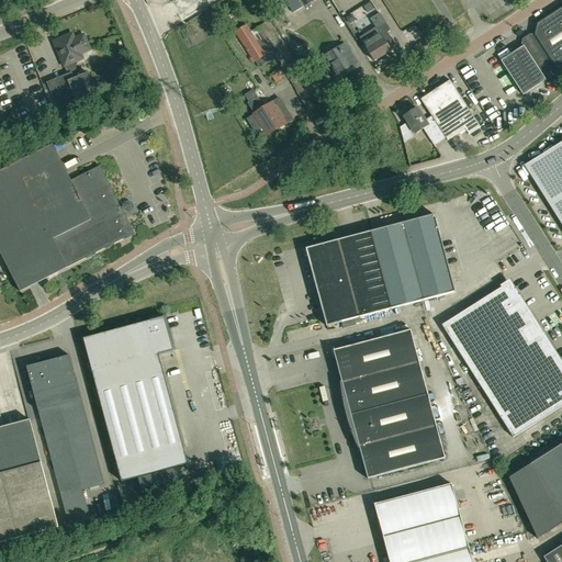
[(293,0),(299,0),(304,7),(314,0),(270,0),(283,20),(300,9),(293,0)]
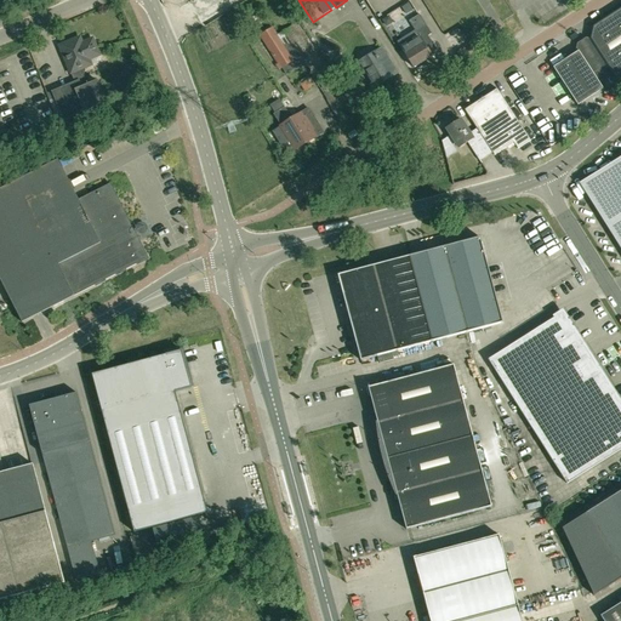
[(402,7),(406,15),(414,10),(409,3),(402,7)]
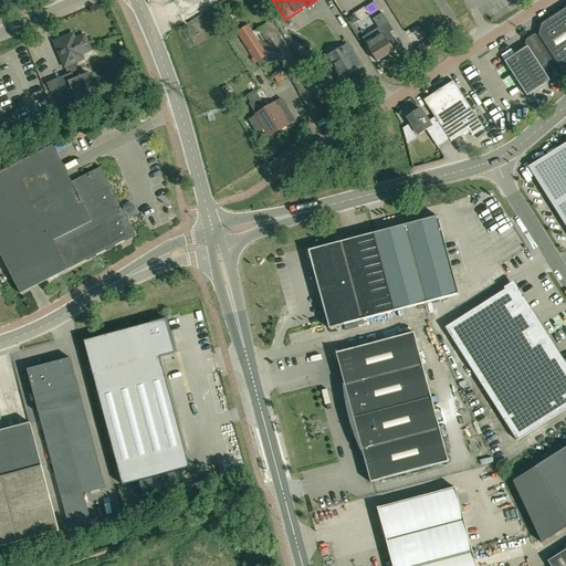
[(524,44),(526,46),(504,61),(526,96),(548,82),(549,83),(555,84),(563,79),(564,74),(562,71),(565,66),(565,9),(542,25),(541,35),(534,34),(525,40),(524,44)]
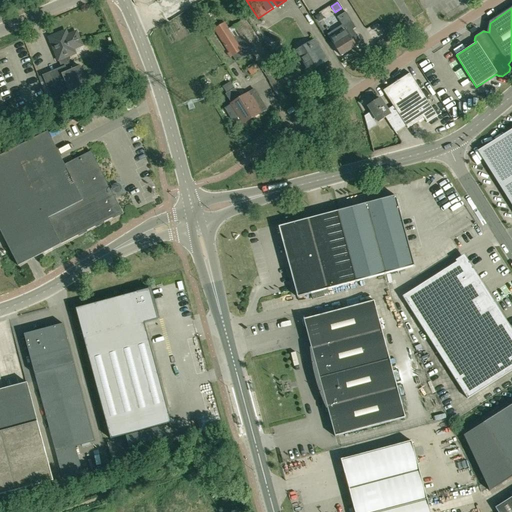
[(346,31),(331,40),(341,56),(356,46),(361,43),(358,38),(353,30),(356,28),(346,12),(337,17),(342,25),(346,31)]
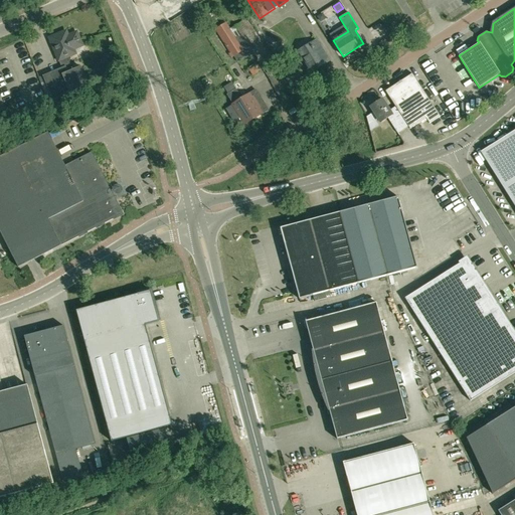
[(326,18),(323,13),(317,16),(321,22),(326,18)]
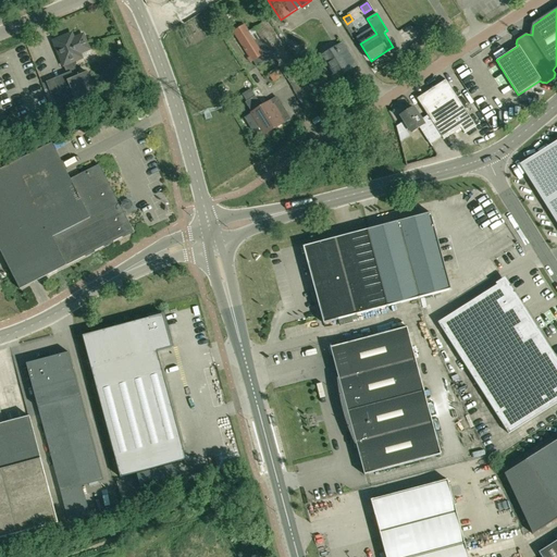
[(264,41),(273,57),(279,65),(277,66),(289,84),(302,75),(267,20),(255,27),(264,41)]
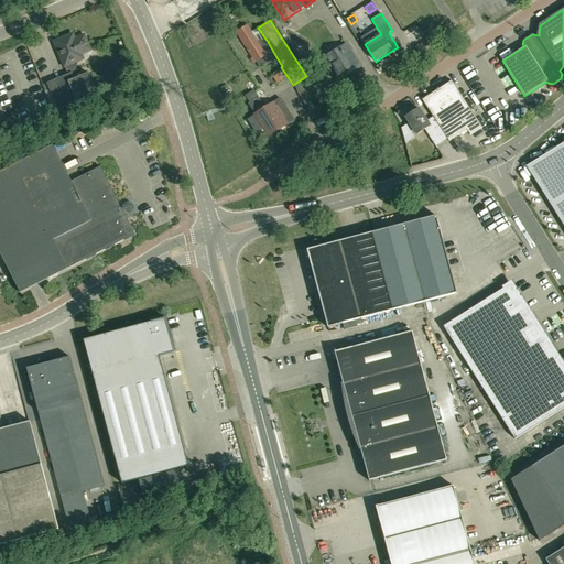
[(258,28),(250,32),(246,25),(235,33),(255,63),(257,62),(260,67),(277,57),(268,42),(258,28)]
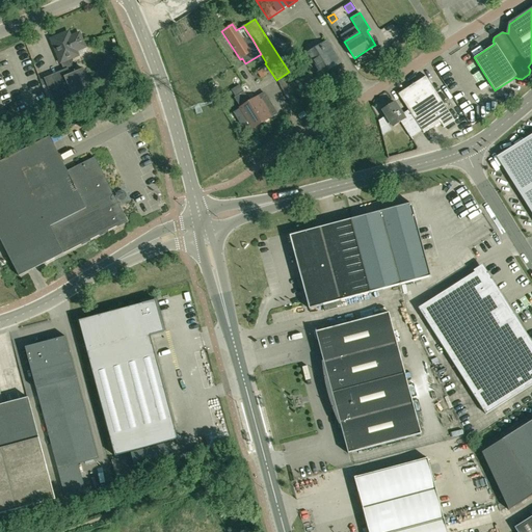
[(87,52),(85,47),(79,33),(67,38),(64,33),(51,40),(60,62),(87,52)]
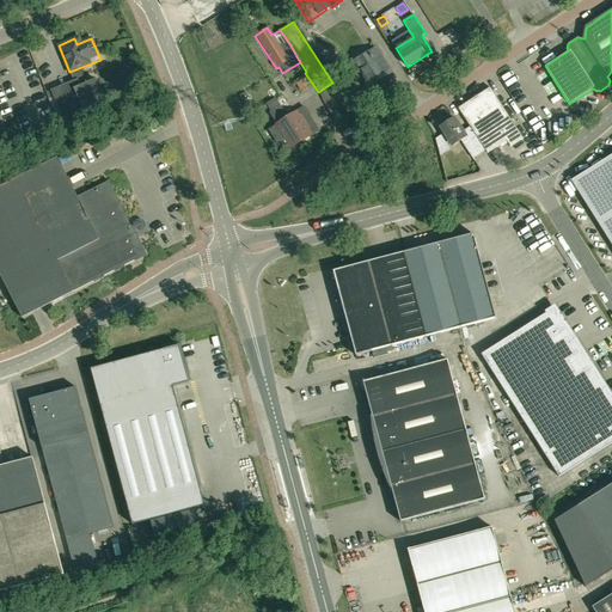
[(375,48),(355,61),(371,85),(385,77),(377,63),(383,60),(375,48)]
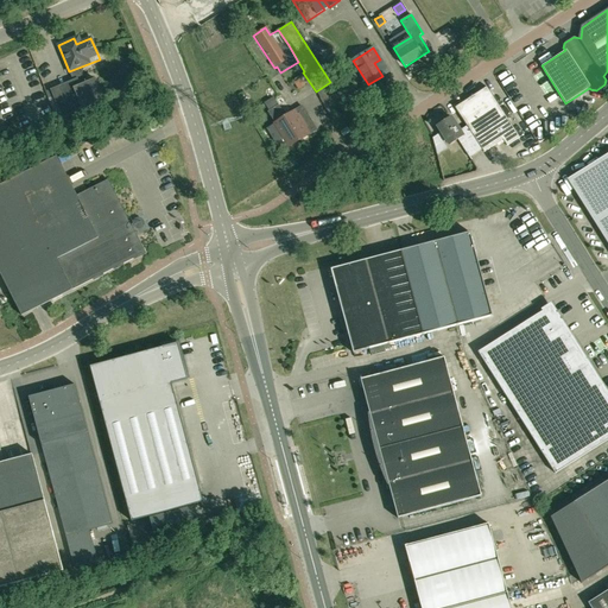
[(62,118),(71,114),(103,101),(95,78),(80,84),(77,78),(50,89),(62,118)]
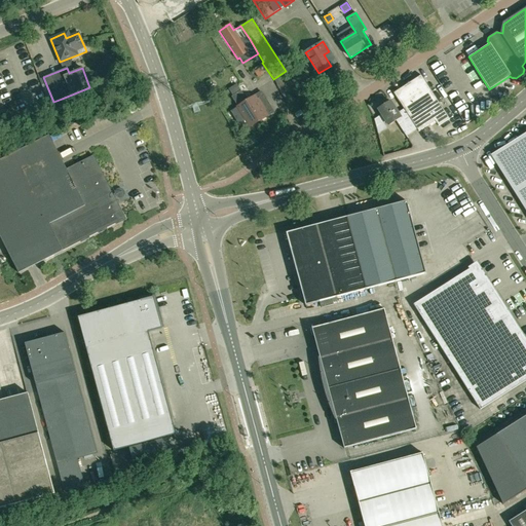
[(256,72),(259,78),(266,74),(263,68),(256,72)]
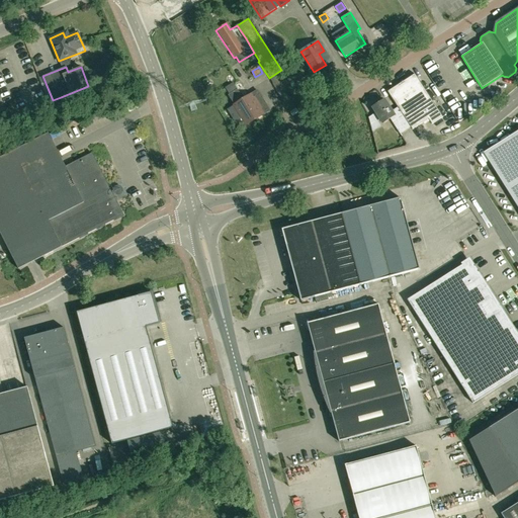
[(295,90),(285,74),(272,83),(282,99),(295,90)]
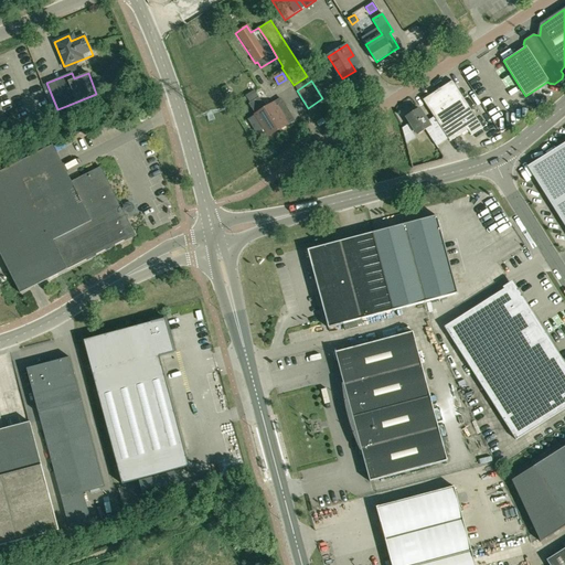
[(405,137),(415,130),(417,135),(425,129),(436,147),(448,139),(449,141),(467,130),(471,136),(482,128),(452,81),(423,99),(434,117),(427,121),(419,108),(406,117),(409,123),(402,128),(405,137)]
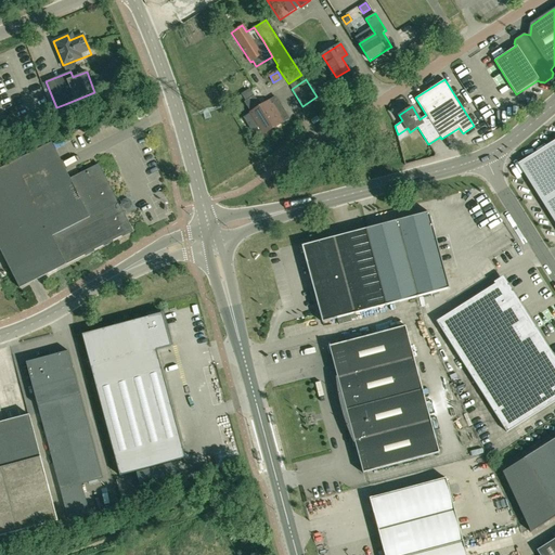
[(269,101),(262,105),(257,95),(246,102),(253,112),(250,113),(263,134),(282,123),(279,117),(282,115),(273,103),(271,104),(269,101)]
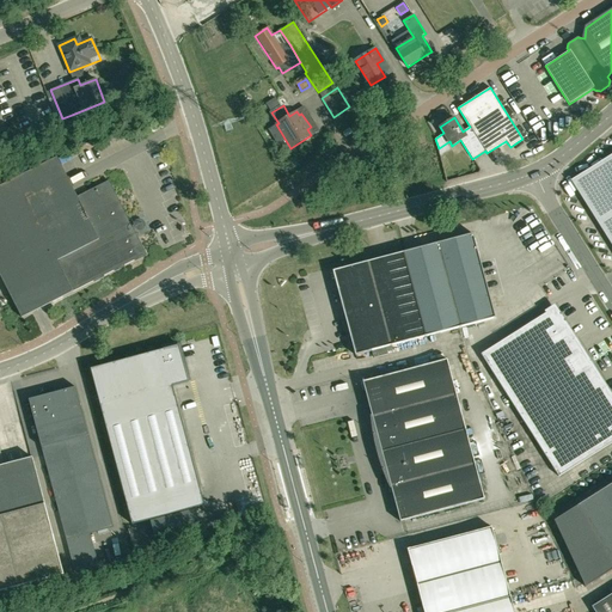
[(0,275),(22,318),(73,292),(135,261),(145,255),(108,183),(78,199),(57,157),(0,185),(0,275)]
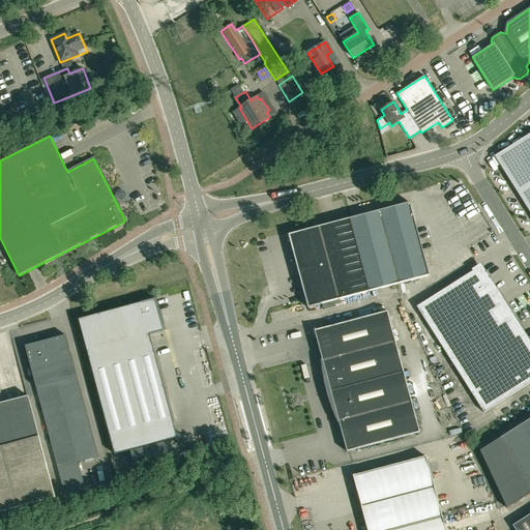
[(529,137),(498,157),(529,207),(529,137)]
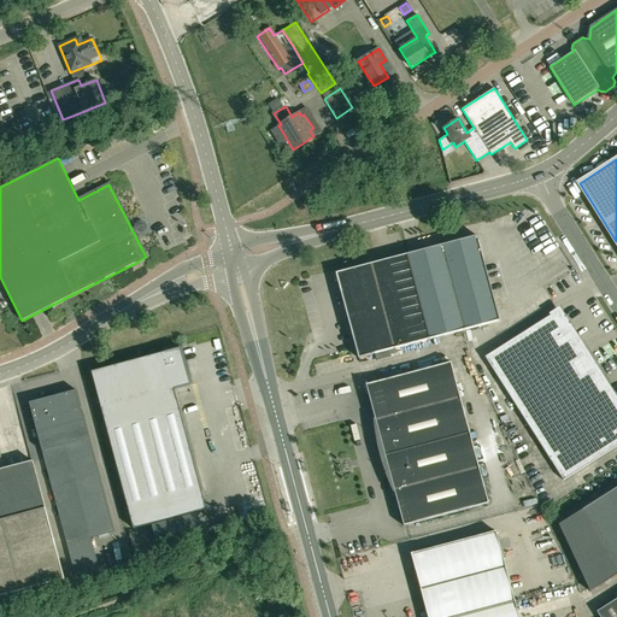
[(389,168),(393,180),(401,178),(398,165),(389,168)]
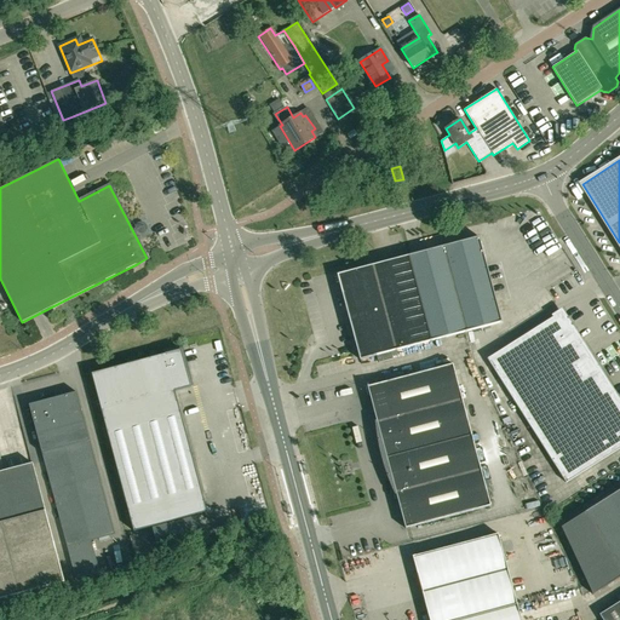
[(360,360),(377,356),(379,363),(394,359),(391,352),(396,351),(501,322),(480,237),(337,275),(360,360)]
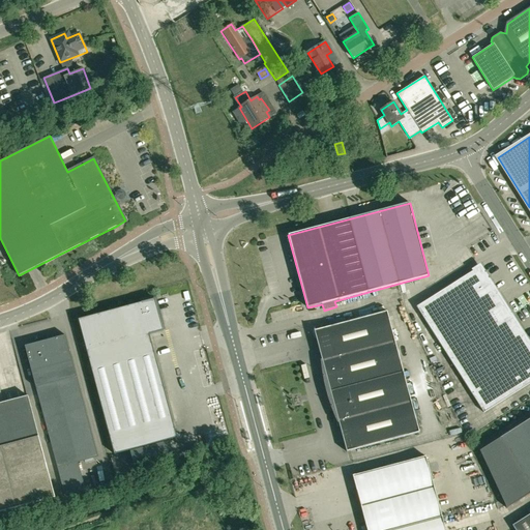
[(529,345),(480,266),(416,306),(483,413),(529,383),(529,345)]
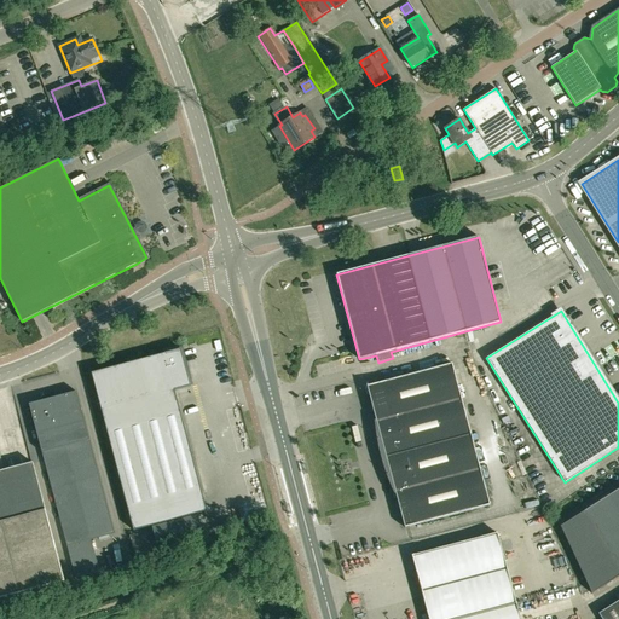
[(181,350),(91,374),(133,531),(207,512),(174,391),(191,386),(181,350)]
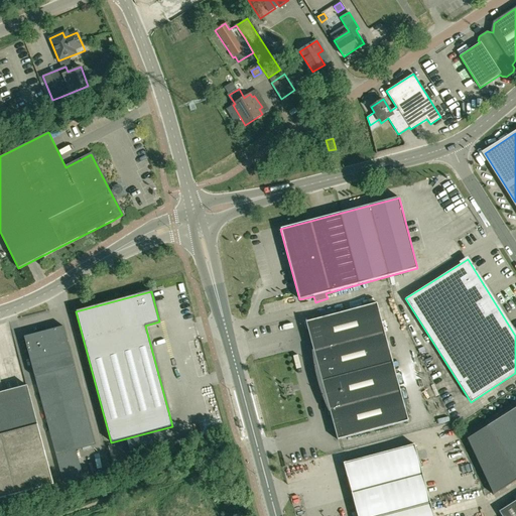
[(305,323),(313,351),(312,351),(312,356),(313,360),(313,364),(314,367),(315,372),(316,377),(317,383),(319,387),(320,393),(324,399),(325,404),(327,408),(329,412),(330,411),(338,440),(408,421),(377,303),(305,323)]
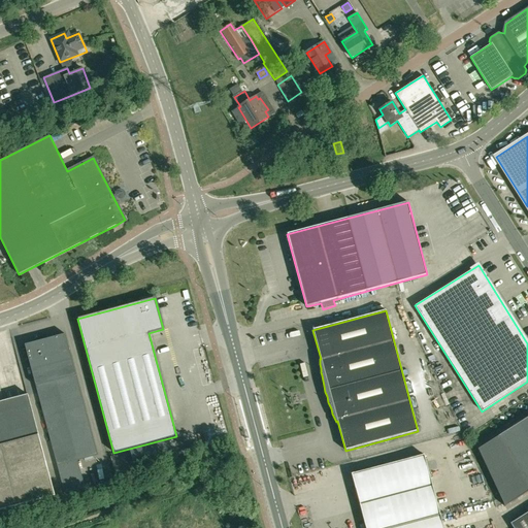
[(85,488),(77,460),(97,455),(65,334),(25,344),(65,493),(85,488)]
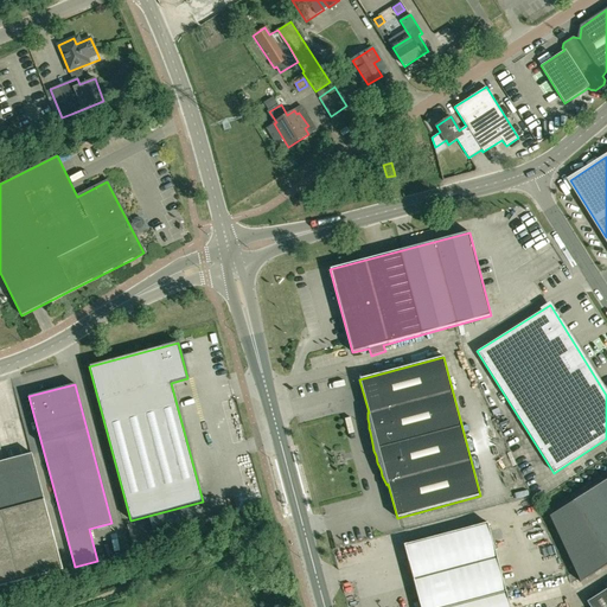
[(0,586),(63,570),(44,500),(32,454),(0,462),(0,586)]
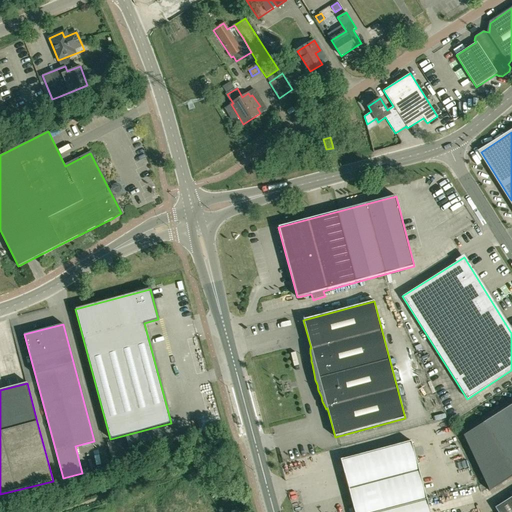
[(511,404),(483,423),(463,436),(489,491),(511,476),(511,404)]
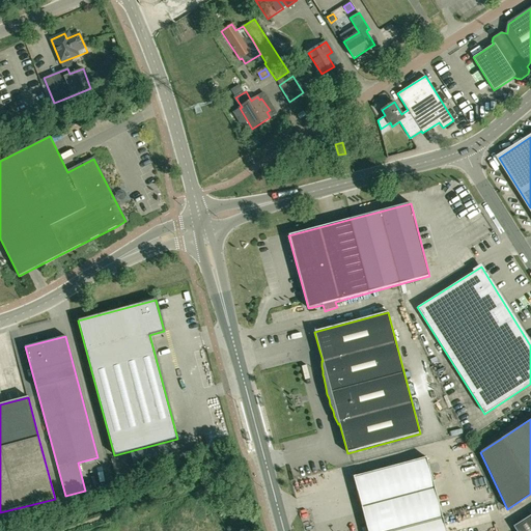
[(367,530),(393,530),(443,518),(426,457),(354,477),(367,530)]
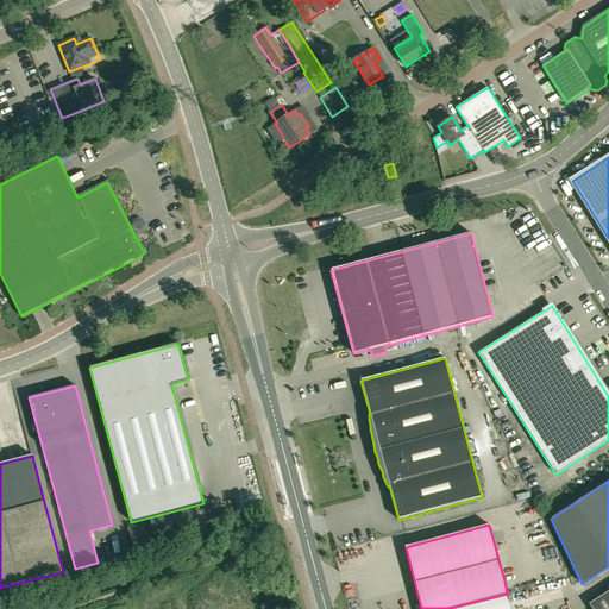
[(608,608),(608,590),(589,603),(592,608),(608,608)]
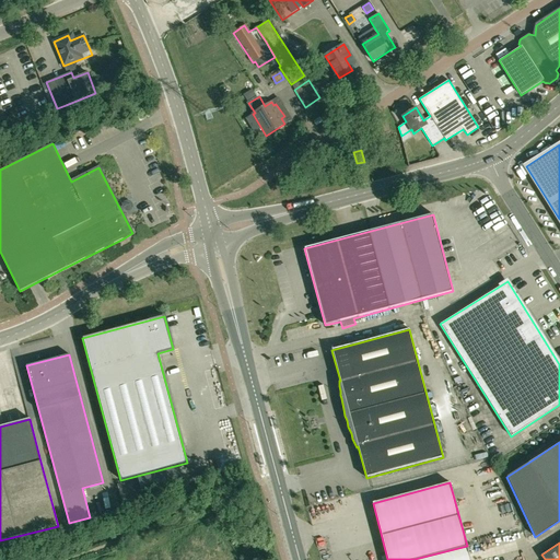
[(470,559),(467,546),(415,559),(470,559)]
